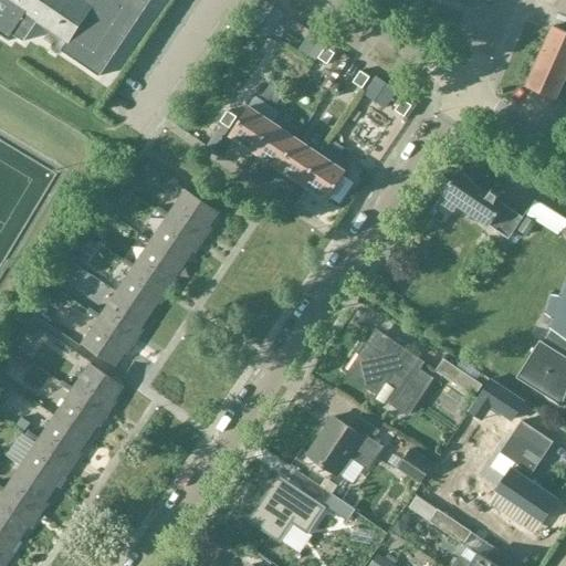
[(61,52),(100,77),(150,0),(0,0),(0,35),(10,42),(11,41),(8,39),(11,34),(23,42),(37,22),(66,42),(61,52)]
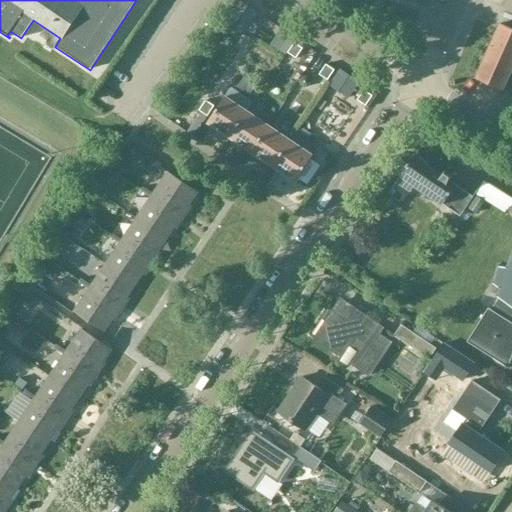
[(511,0),(506,0),(503,7),(511,11),(511,0)]
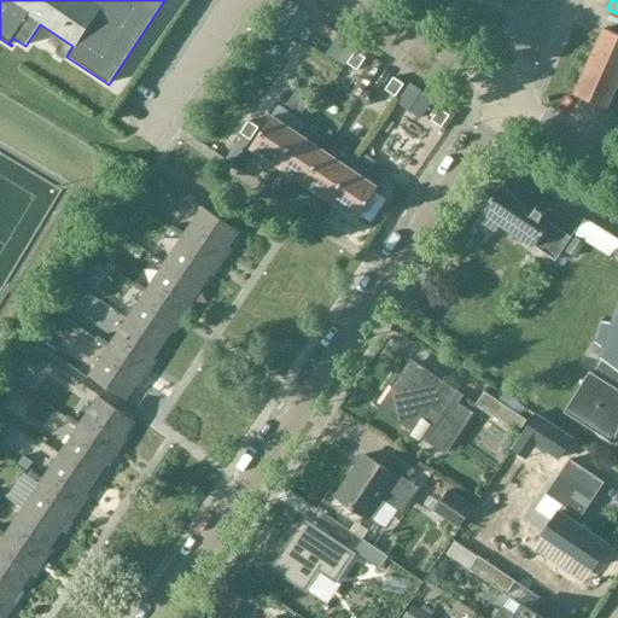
[(586,100),(605,110),(617,81),(617,36),(604,30),(575,95),(586,100)]
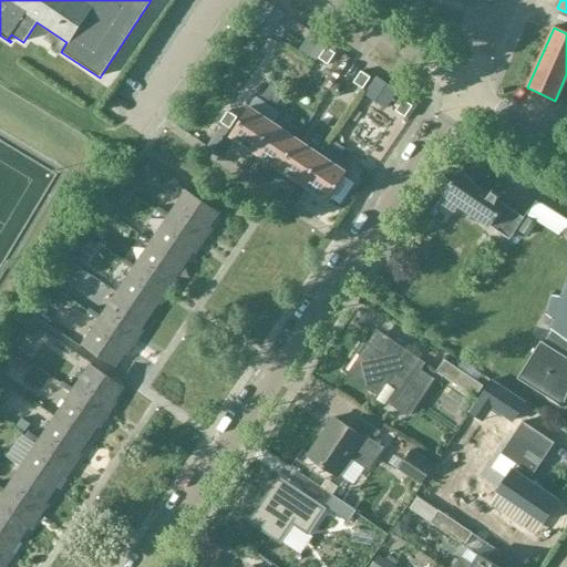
[(249,107),(230,136),(255,153),(274,124),(249,107)]
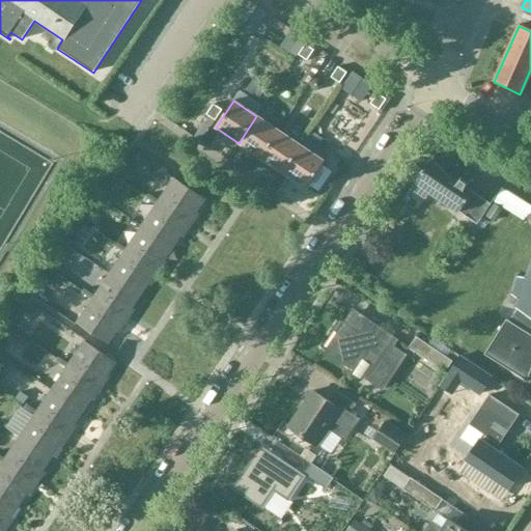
[(256,116),(239,143),(260,158),(278,131),(256,116)]
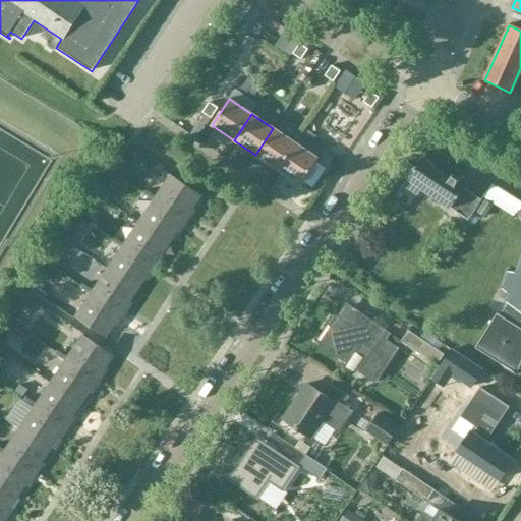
[(273,128),(255,155),(278,169),(295,143),(273,128)]
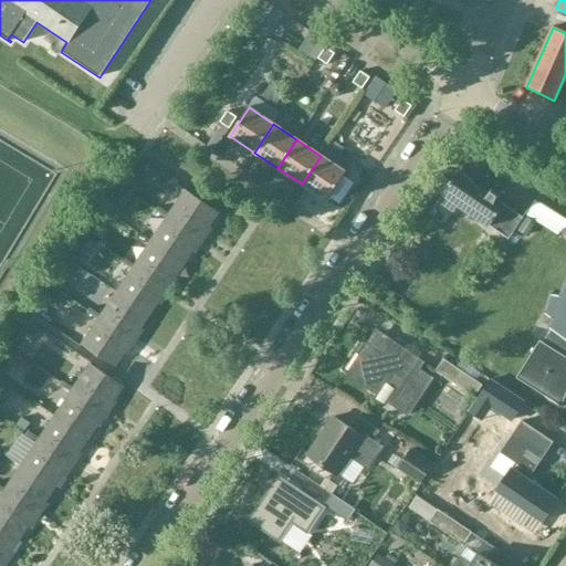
[(321,156),(302,184),(326,201),(345,173),(321,156)]
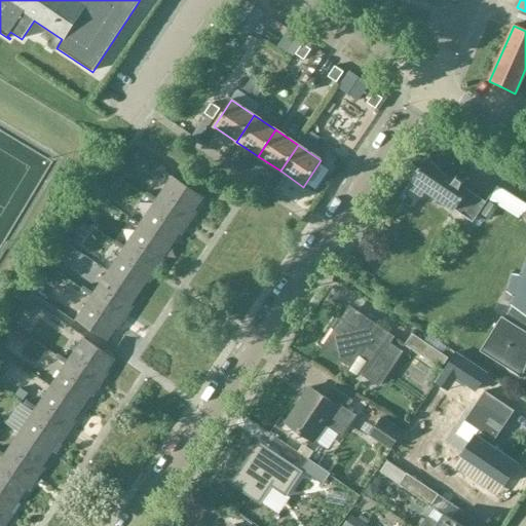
[(456,177),(454,180),(425,160),(418,171),(416,170),(408,180),(411,182),(407,187),(421,197),(425,192),(472,224),(486,203),(467,191),(468,189),(462,185),(464,182),(456,177)]
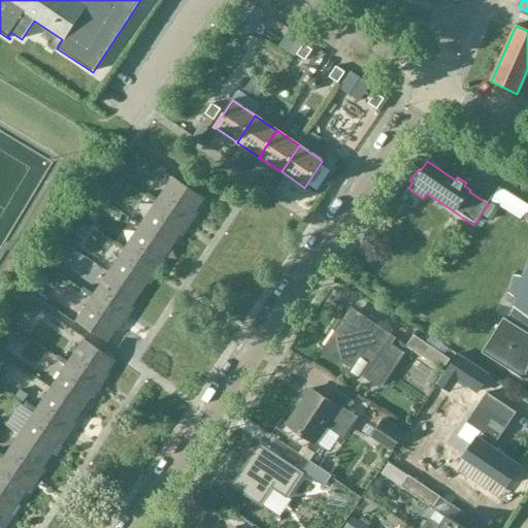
[(156,202),(190,225),(197,215),(194,212),(203,199),(172,178),(156,202)]
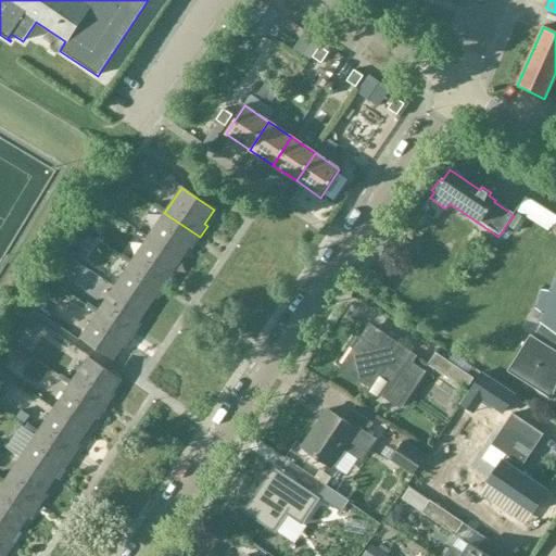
[(192,249),(200,237),(164,213),(148,239),(180,260),(189,247),(192,249)]
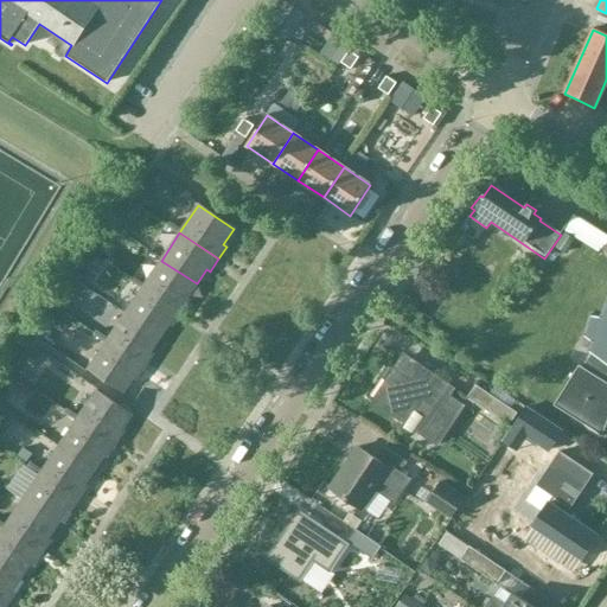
[(187,299),(197,283),(161,261),(142,288),(181,313),(190,300),(187,299)]
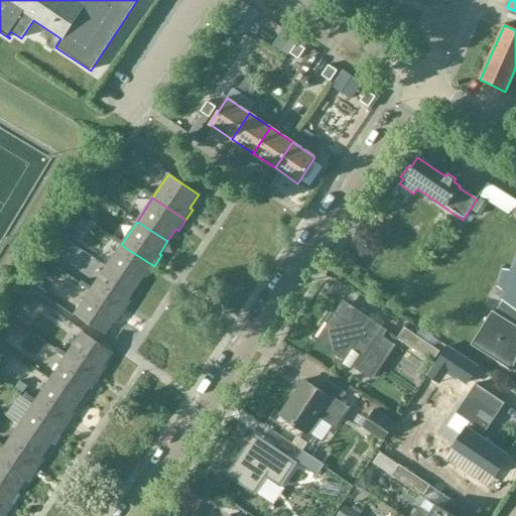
[(147,276),(154,266),(121,245),(106,267),(137,287),(145,275),(147,276)]
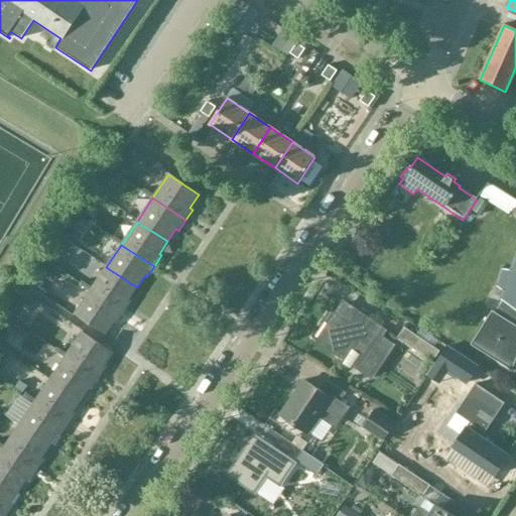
[(492,311),(471,346),(513,372),(513,371),(514,367),(515,368),(515,254),(511,269),(502,268),(496,285),(503,290),(501,298),(504,300),(495,313),(493,312),(492,311)]
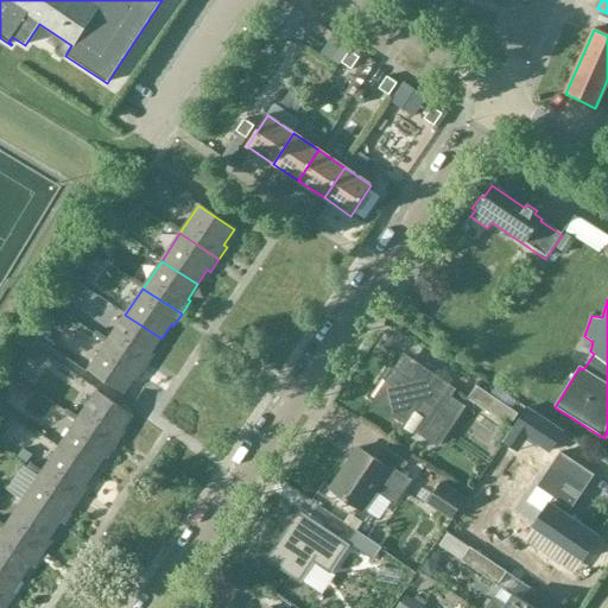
[(151,354),(162,339),(125,315),(107,342),(145,368),(153,355),(151,354)]
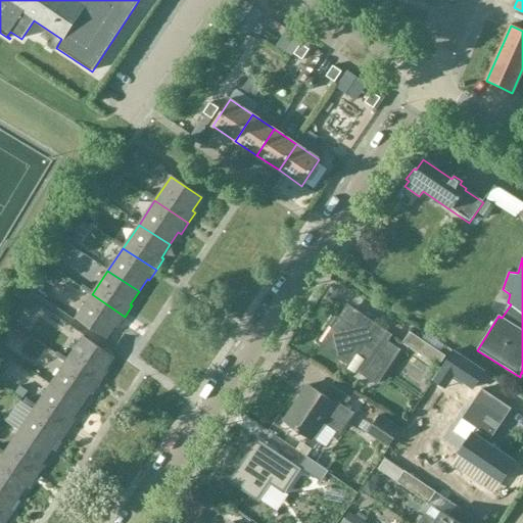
[(117,328),(125,317),(92,294),(76,318),(106,339),(115,326),(117,328)]
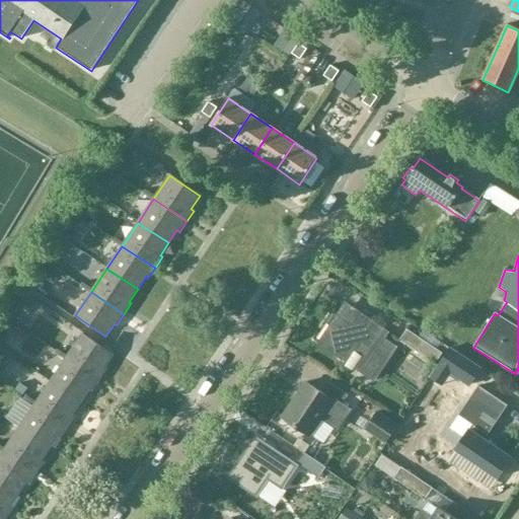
[(386,335),(356,313),(346,306),(341,315),(321,344),(358,368),(358,369),(374,380),(394,350),(381,341),(386,335)]
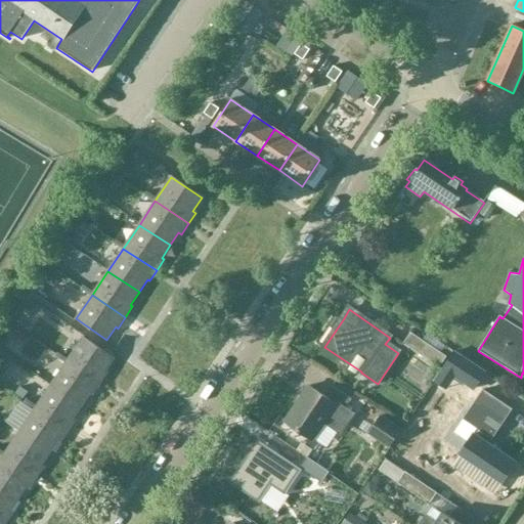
[(427,334),(422,341),(410,333),(402,344),(439,369),(446,358),(440,354),(445,346),(427,334)]
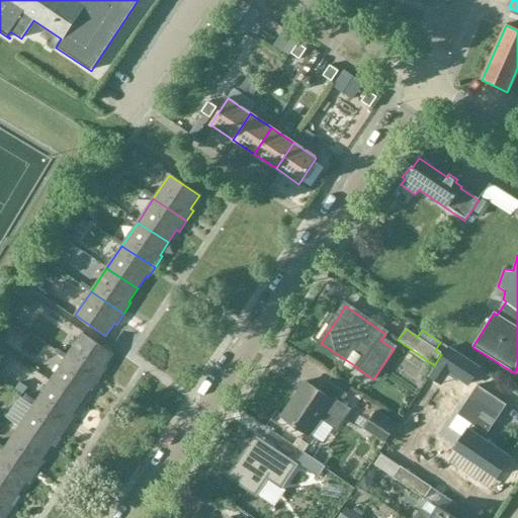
[(66,358),(98,380),(106,370),(103,368),(112,355),(82,334),(66,358)]
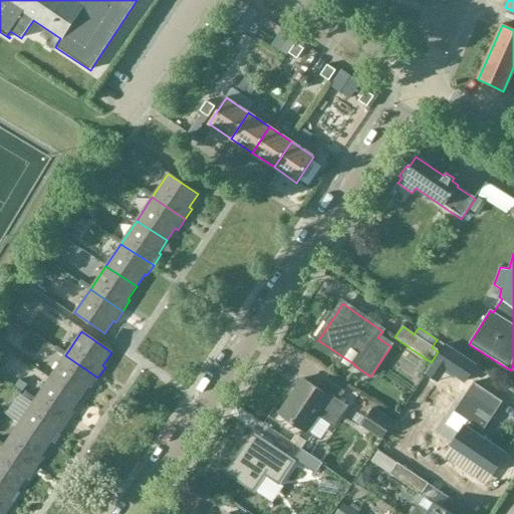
[(90,389),(97,377),(65,355),(50,378),(80,400),(88,387),(90,389)]
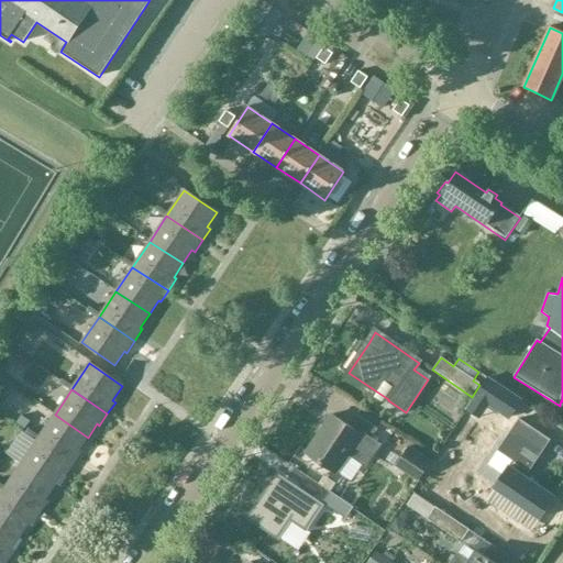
[(78,451),(88,438),(55,415),(37,441),(74,464),(80,453),(78,451)]
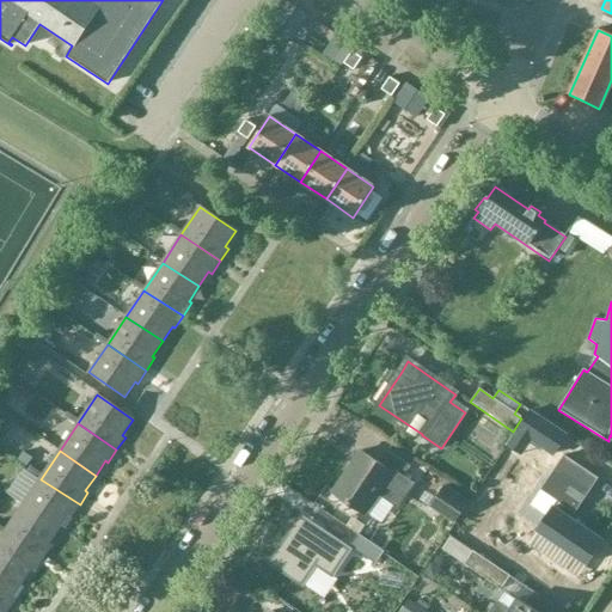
[(403,478),(404,477),(410,466),(387,451),(380,463),(362,451),(332,494),(363,515),(379,494),(397,506),(411,484),(403,478)]
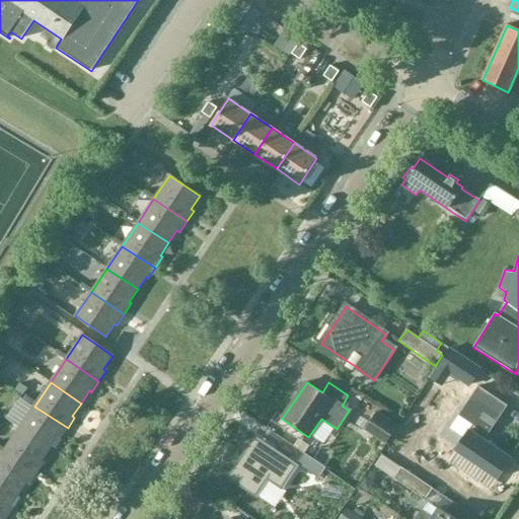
[(499,479),(512,459),(484,440),(487,435),(489,436),(508,408),(478,387),(459,417),(472,426),(456,451),(499,479)]
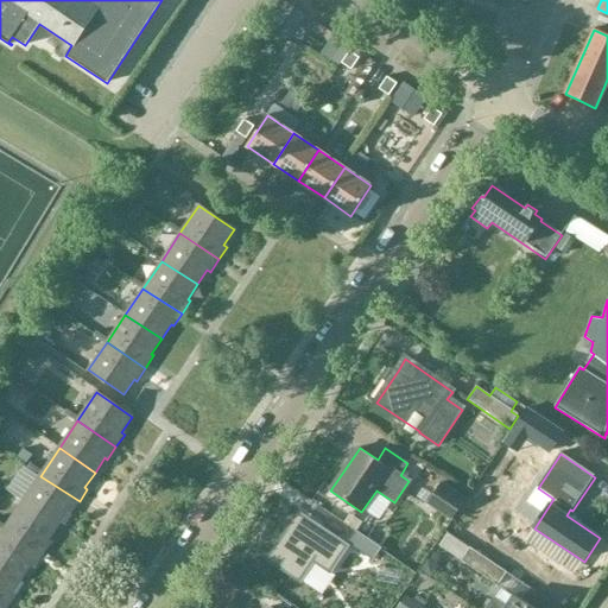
[(70,514),(80,501),(40,476),(21,502),(58,527),(68,512),(70,514)]
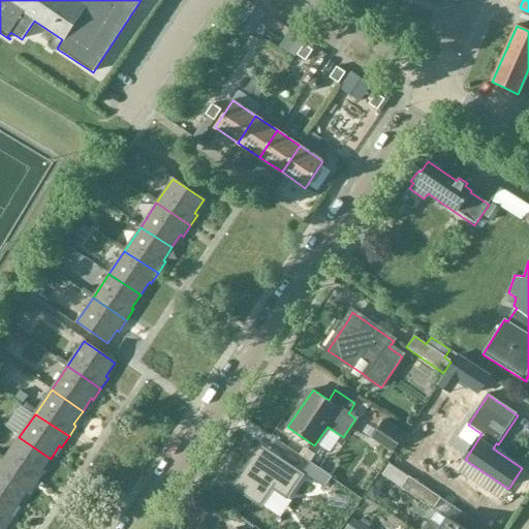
[(384,421),(372,438),(393,452),(404,435),(384,421)]
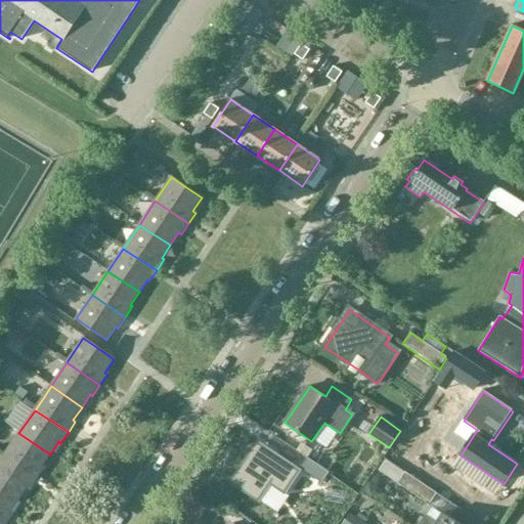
[(41,467),(50,454),(18,433),(3,456),(36,479),(43,469),(41,467)]
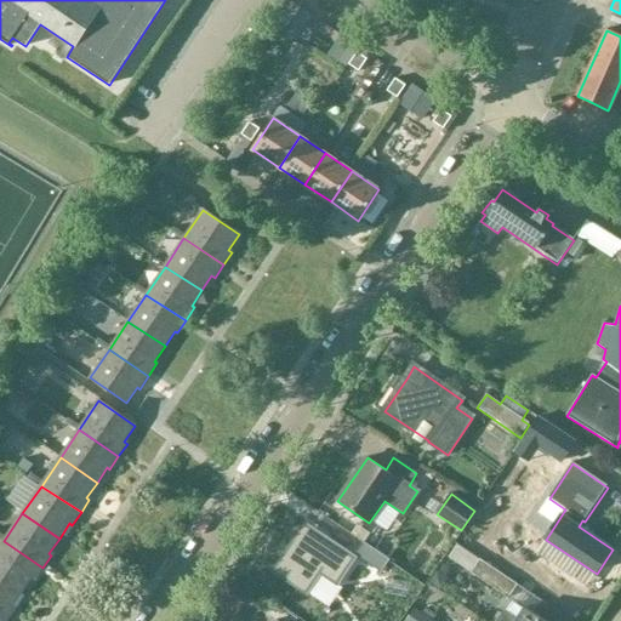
[(353,559),(317,535),(305,528),(275,571),(306,593),(319,575),(335,586),(353,559)]
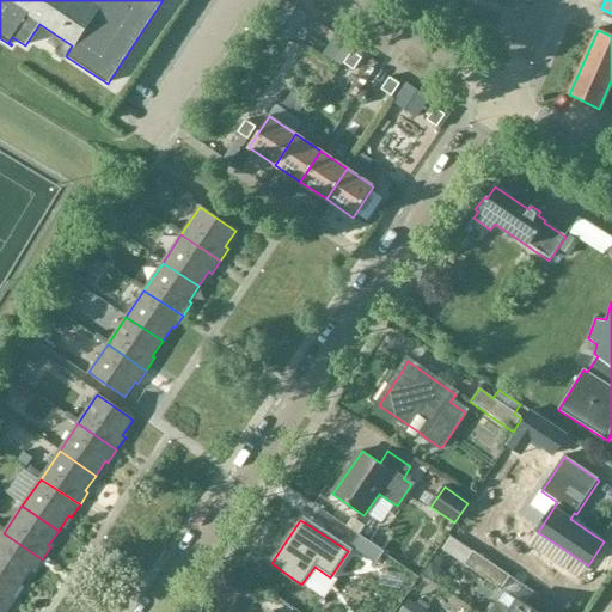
[(34,573),(42,560),(4,533),(0,538),(0,570),(22,586),(31,570),(34,573)]
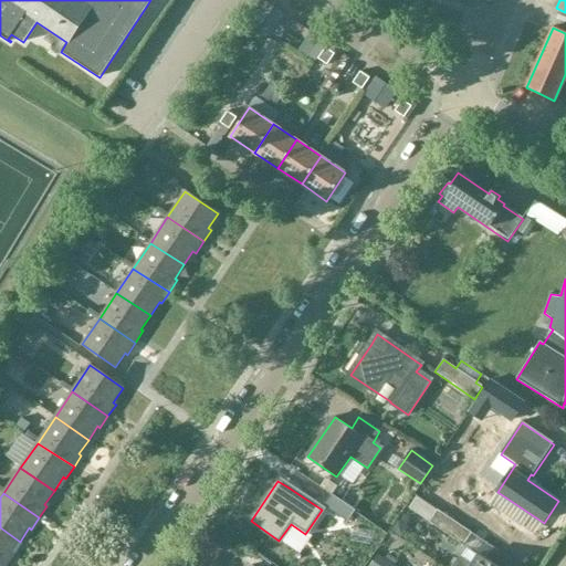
[(347,523),(355,512),(333,496),(325,507),(347,523)]
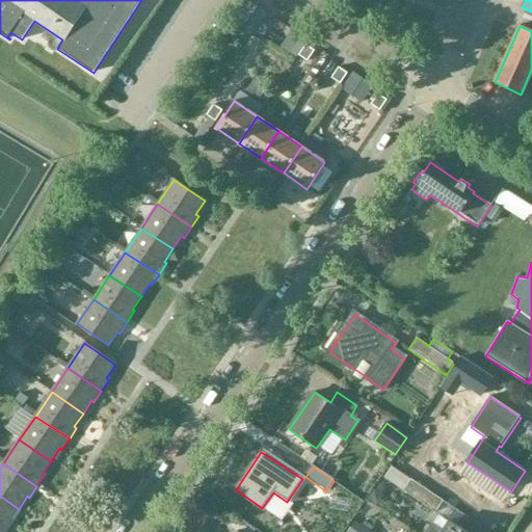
[(400,497),(408,485),(389,472),(380,484),(400,497)]
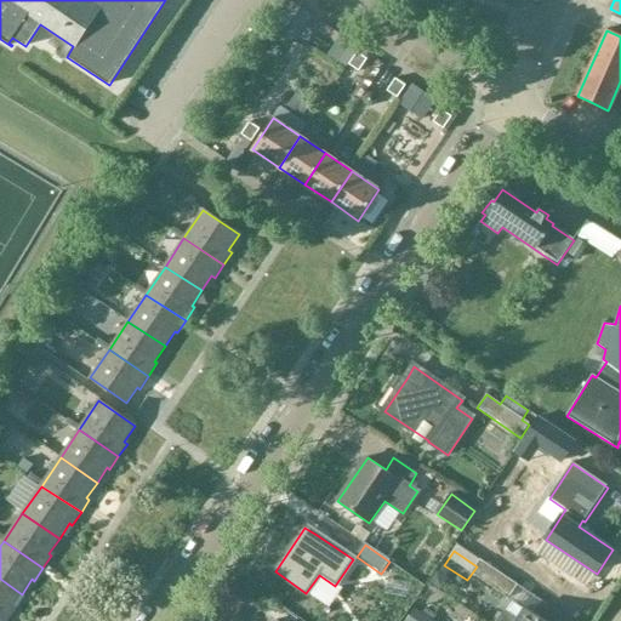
[(510,599),(518,586),(482,562),(472,574),(510,599)]
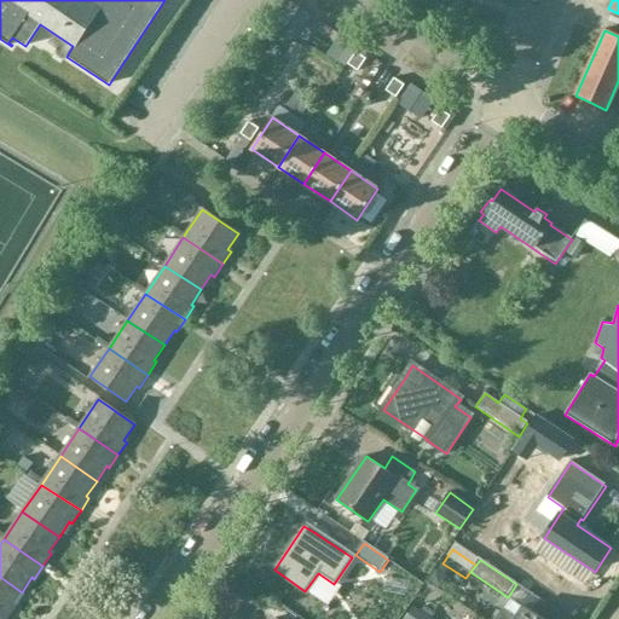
[(11,608),(22,593),(0,577),(0,618),(1,618),(6,618),(13,609),(11,608)]
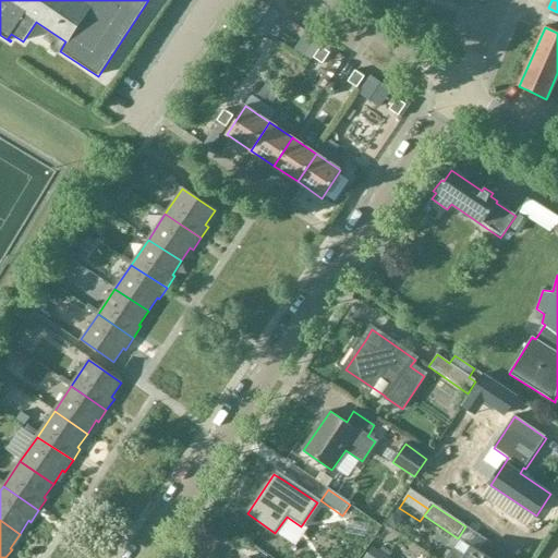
[(488,557),(473,547),(464,557),(451,549),(445,557),(488,557)]
